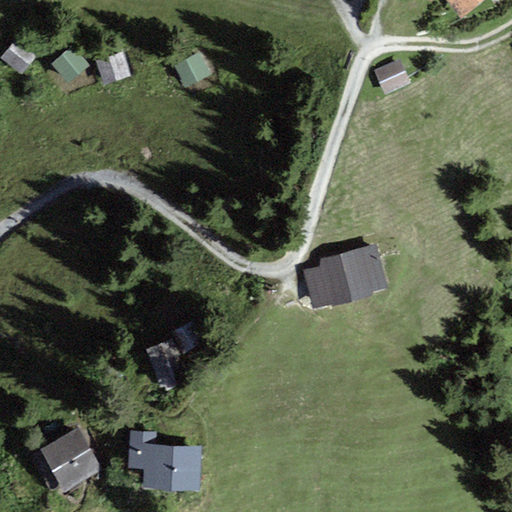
[(445,0),(459,17),(481,0),(445,0)]
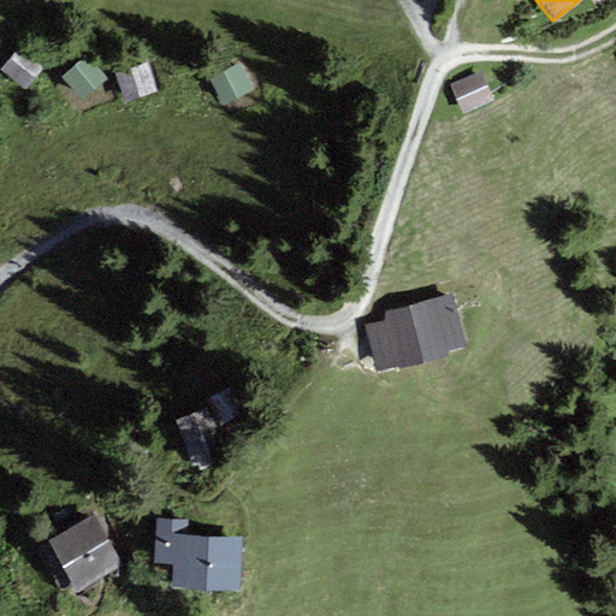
[(22,45),(1,70),(25,90),(47,65),(22,45)]
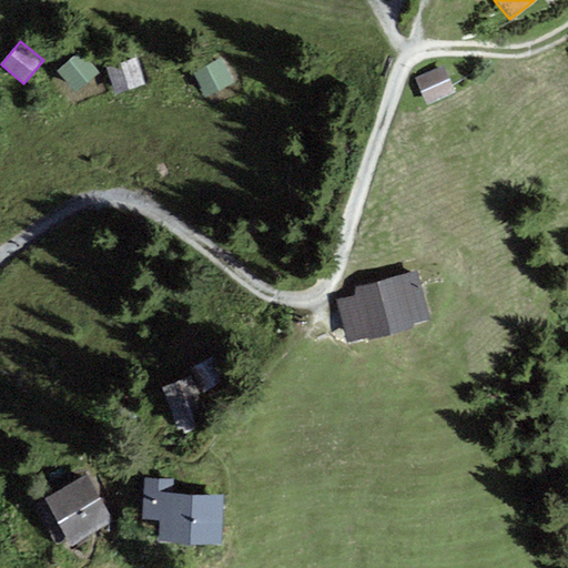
[(81,51),(57,71),(75,92),(99,73),(81,51)]
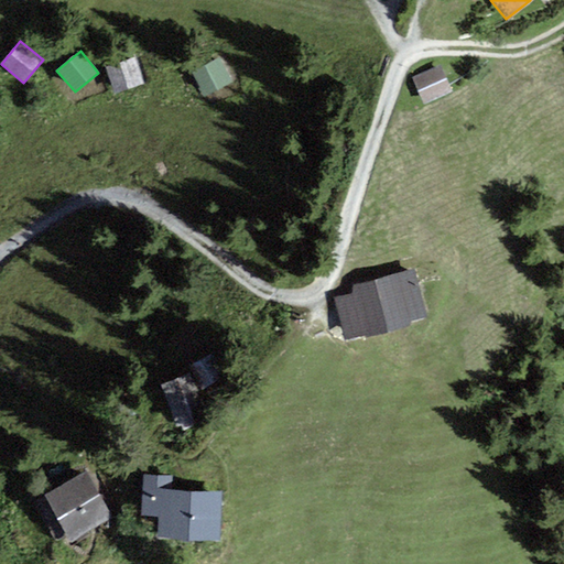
[(136,57),(105,67),(114,95),(144,85),(136,57)]
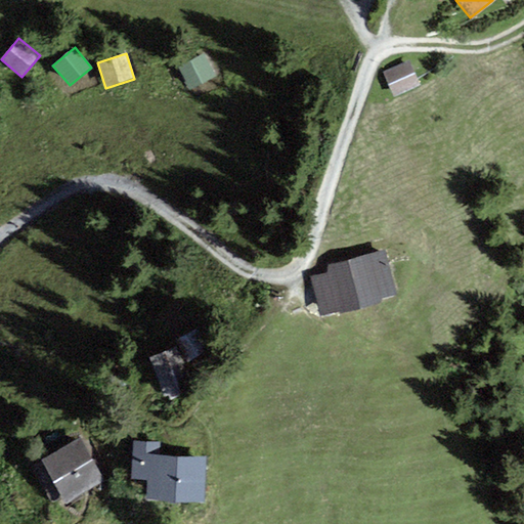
[(204,53),(177,67),(189,90),(216,77),(204,53)]
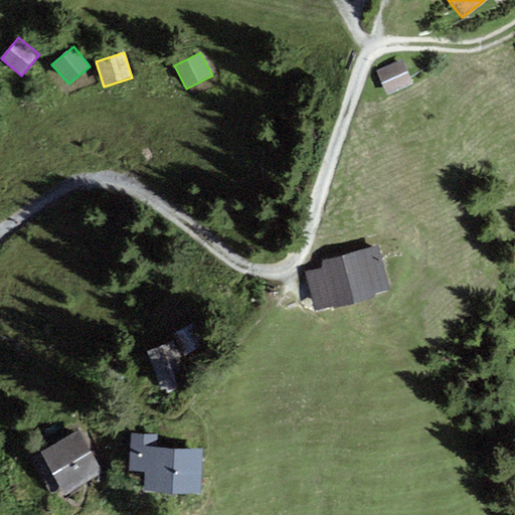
[(401,59),(375,70),(386,96),(412,83),(401,59)]
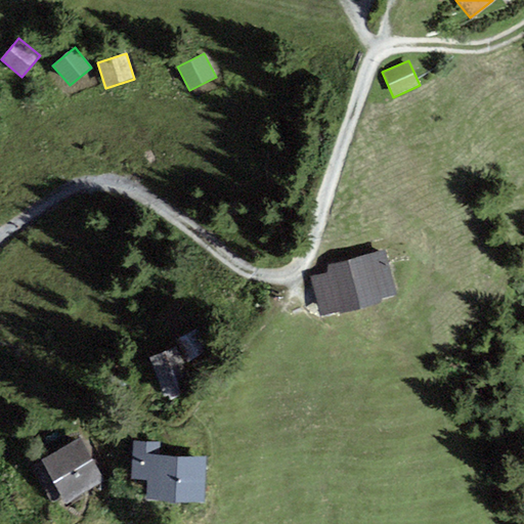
[(309,276),(318,315),(380,301),(379,296),(394,293),(384,252),(330,265),(326,272),(309,276)]
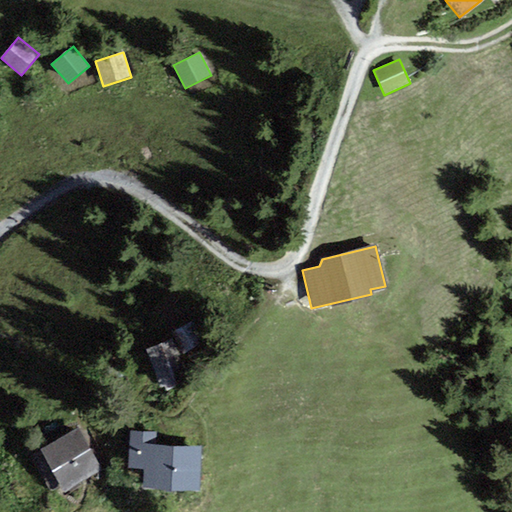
[(192,320),(174,330),(185,350),(203,341),(192,320)]
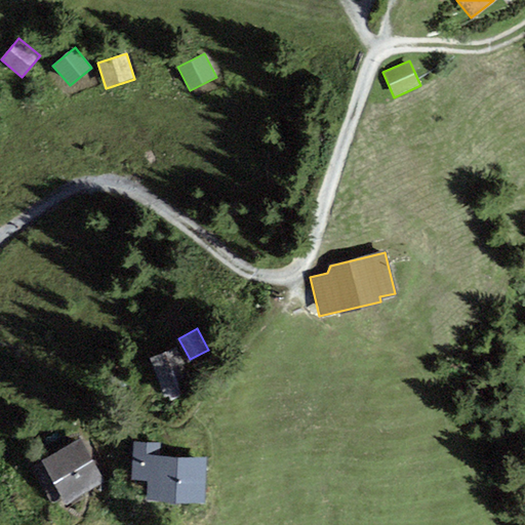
[(174,349),(149,358),(163,397),(190,388),(174,349)]
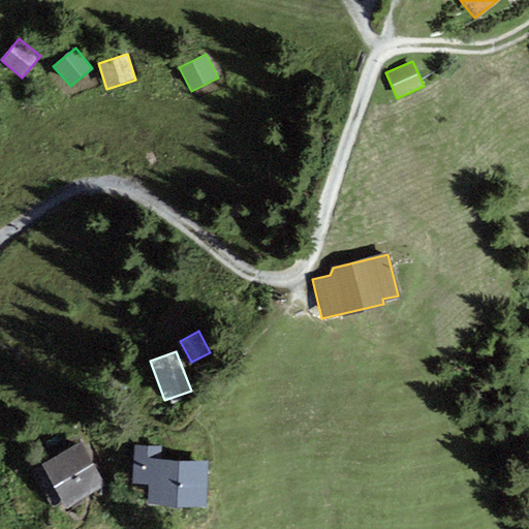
[(80,441),(41,463),(67,508),(106,487),(80,441)]
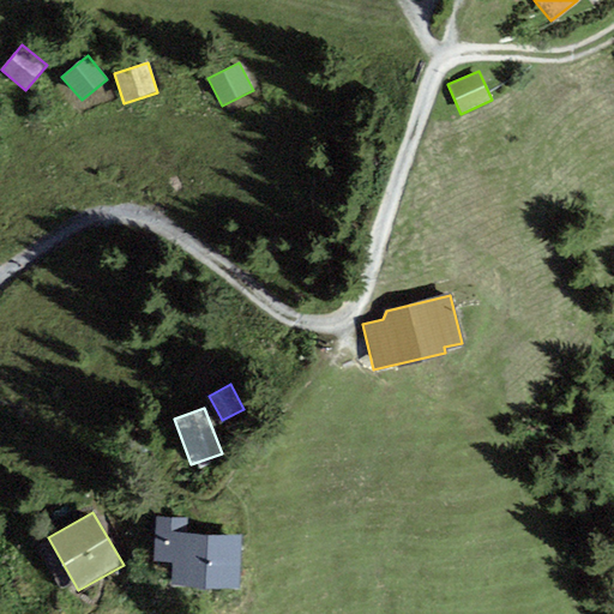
[(238,587),(241,535),(187,533),(187,518),(155,516),(152,561),(172,563),(170,584),(238,587)]
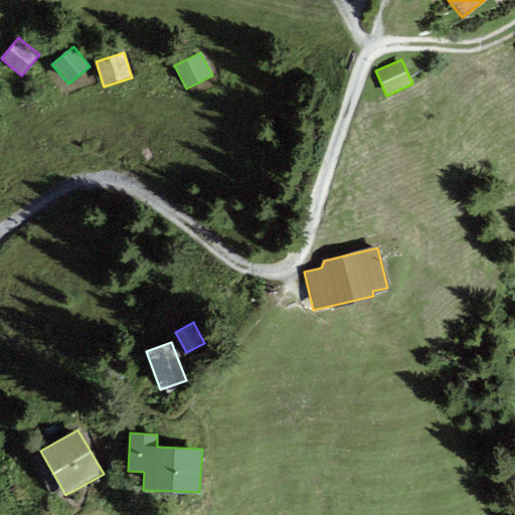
All buildings are outlined.
